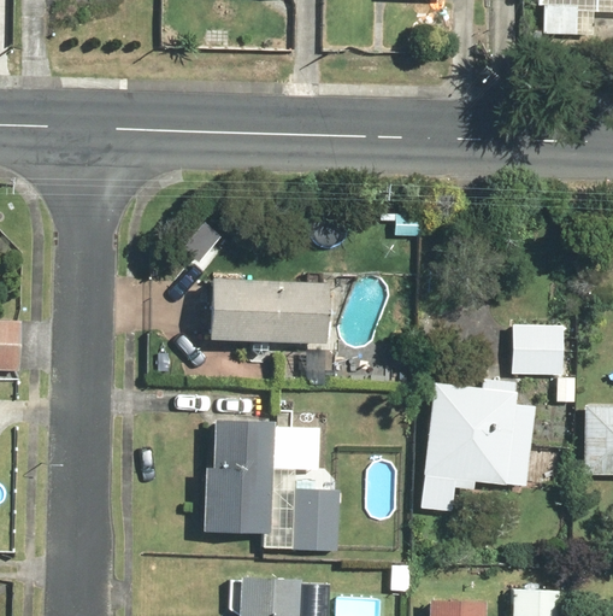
[(612,0),(535,0),(535,9),(542,10),(541,34),(577,35),(577,11),(612,12),(612,0)]
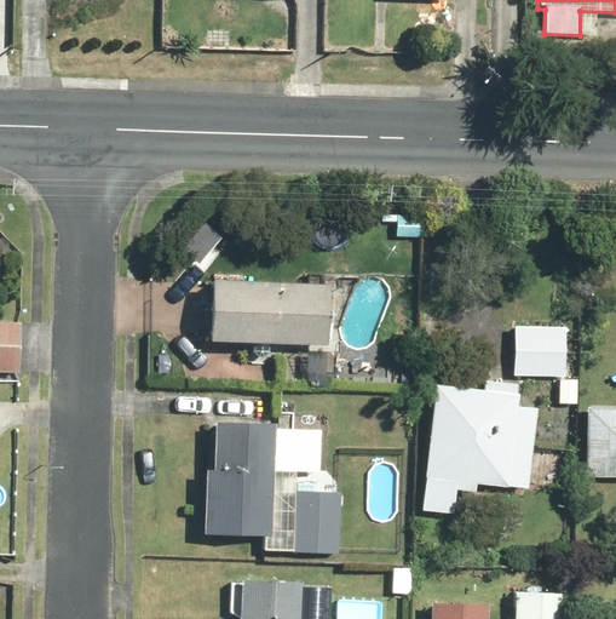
[(211,278),(207,340),(329,349),(333,286),(211,278)]
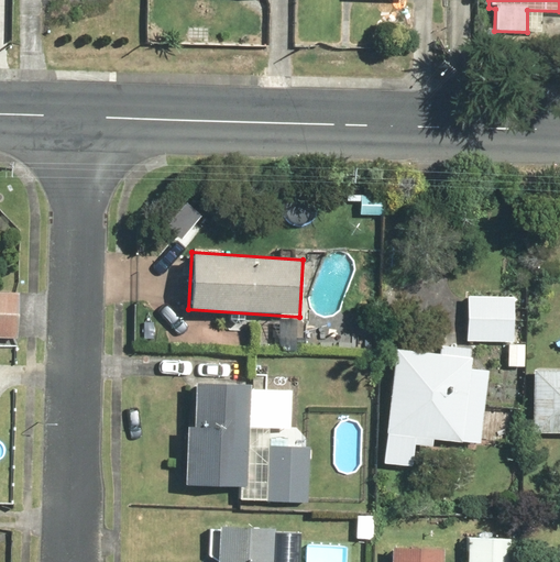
[(0,341),(19,342),(21,295),(0,294),(0,341)]
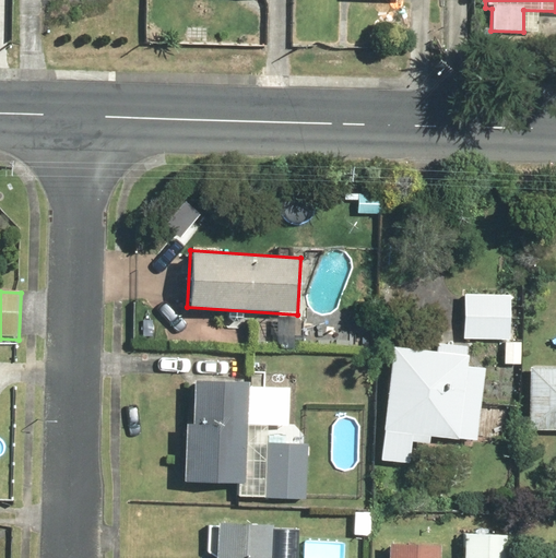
[(513,294),(465,293),(464,339),(512,340),(513,294)]
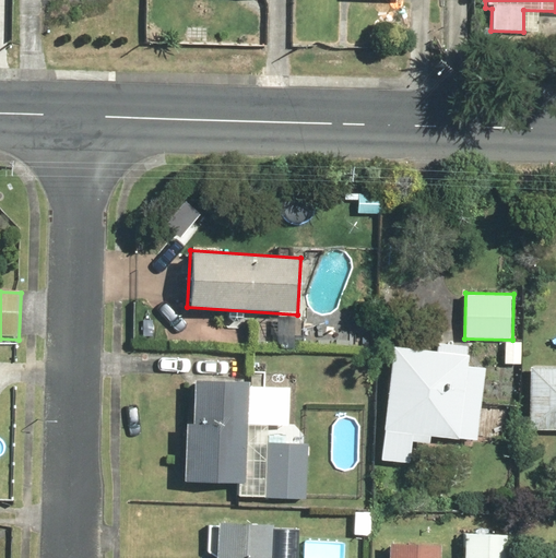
[(439,345),(438,352),(391,349),(383,462),(414,464),(415,442),(430,443),(430,435),(482,438),(486,355),(468,354),(468,347),(439,345)]
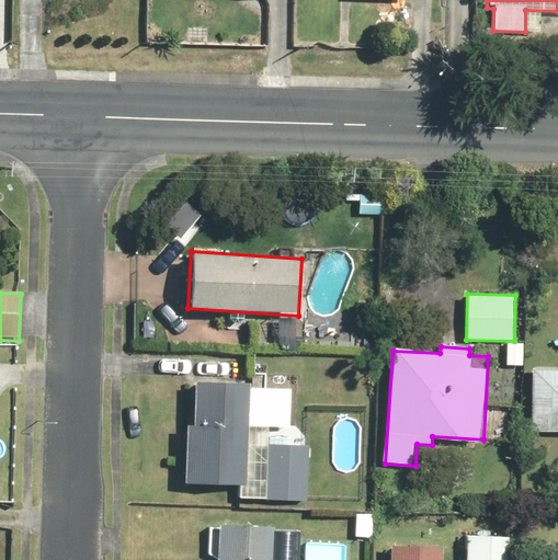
[(557,366),(532,366),(531,431),(557,431),(557,366)]
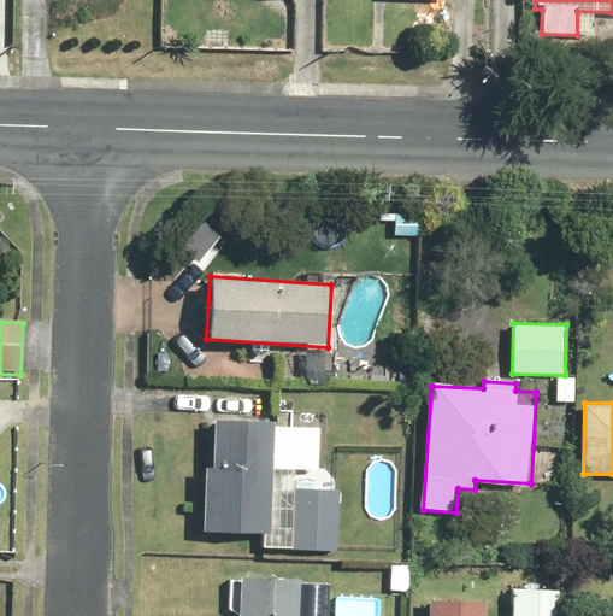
[(204,533),(263,535),(263,551),(339,553),(341,488),(299,488),(299,470),(318,470),(318,432),(272,430),(272,421),(214,420),(213,468),(205,467),(204,533)]
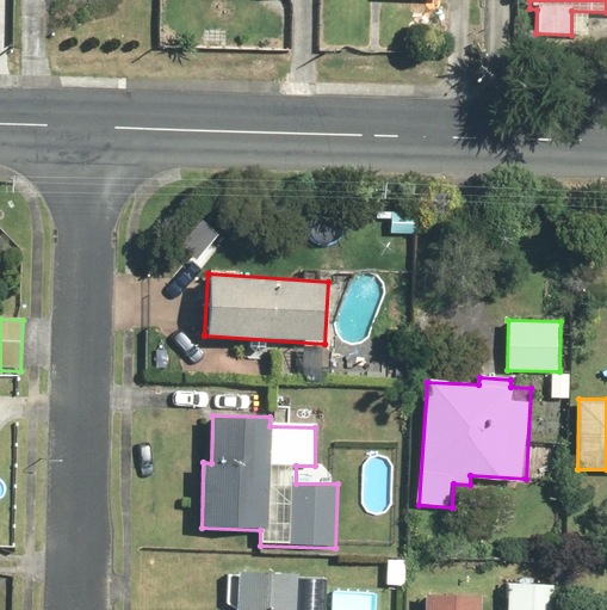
[(328,609),(330,572),(299,570),(298,573),(237,572),(236,609),(328,609)]
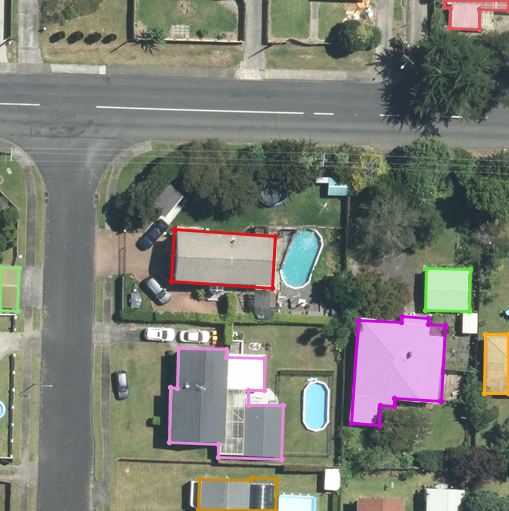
[(469,510),(470,489),(426,488),(425,510),(469,510)]
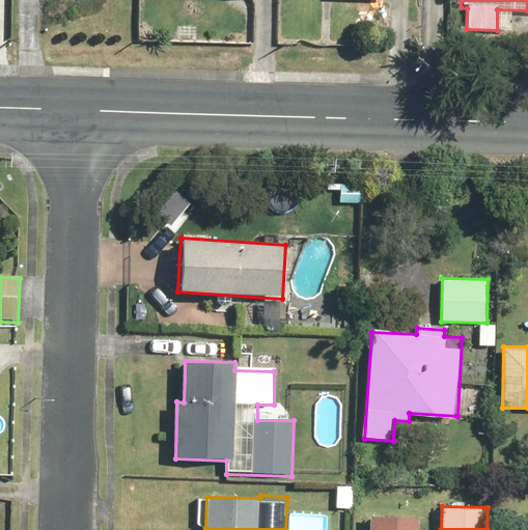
[(419,529),(420,517),(371,515),(370,529),(419,529)]
